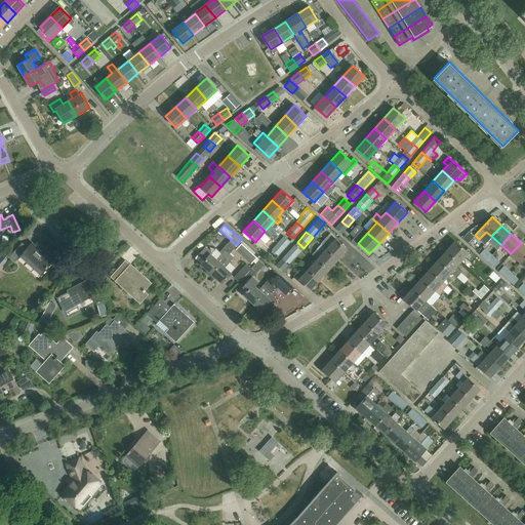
[(284,236),(278,243),(284,248),(290,242),(284,236)]
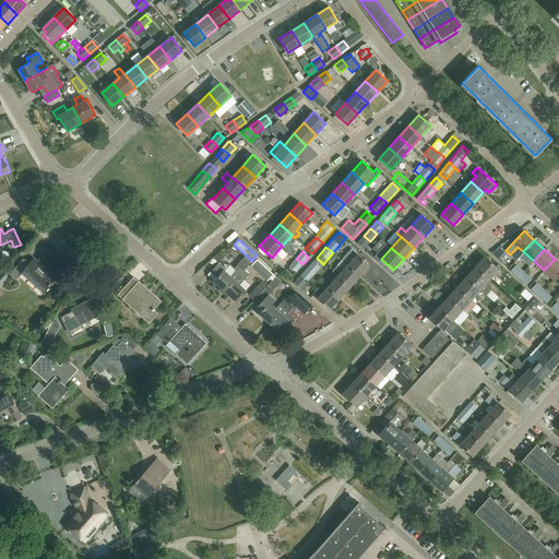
[(357,254),(347,265),(359,276),(369,265),(357,254)]
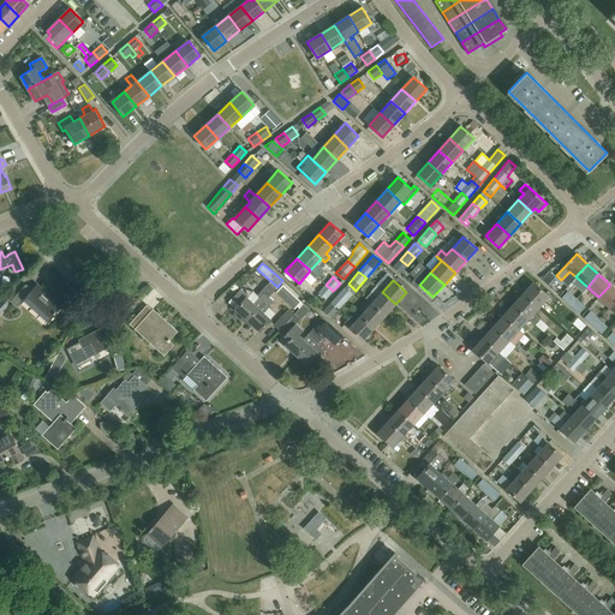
[(533,282),(524,294),(538,308),(548,296),(533,282)]
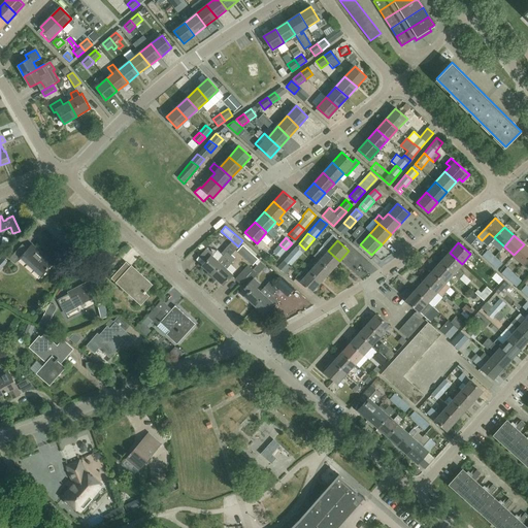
[(212,275),(231,256),(230,255),(236,249),(230,243),(222,254),(223,255),(218,261),(211,255),(212,254),(206,249),(199,257),(205,262),(201,266),(212,275)]
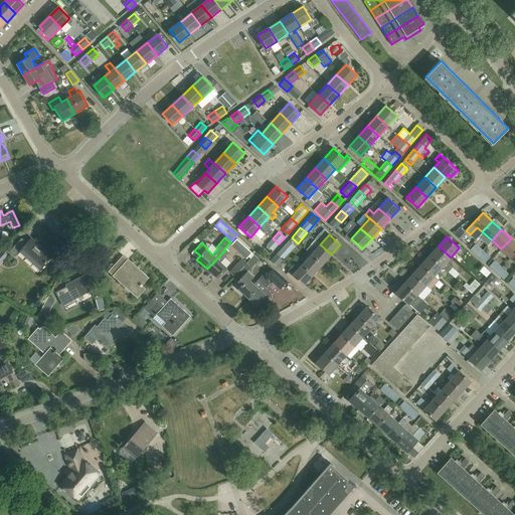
[(27,242),(21,238),(9,251),(14,256),(20,250),(40,270),(51,256),(31,238),(27,242)]
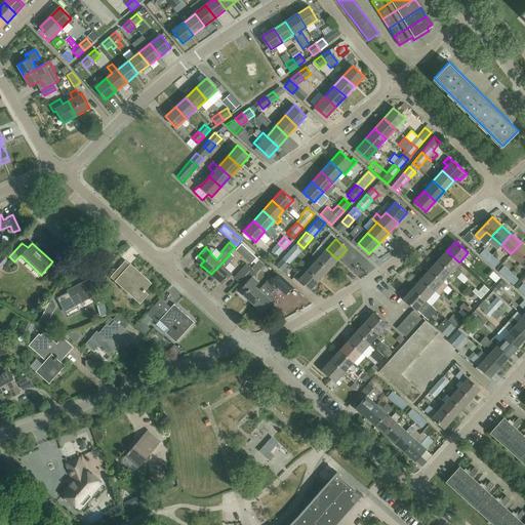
[(284,248),(278,243),(272,250),(278,255),(284,248)]
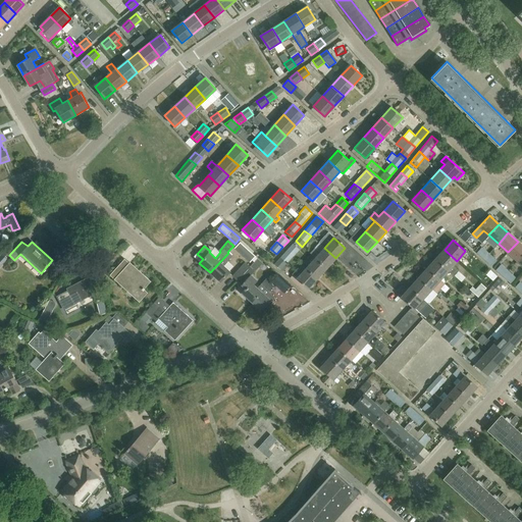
[(521,245),(518,242),(508,252),(517,261),(521,255),(521,245)]
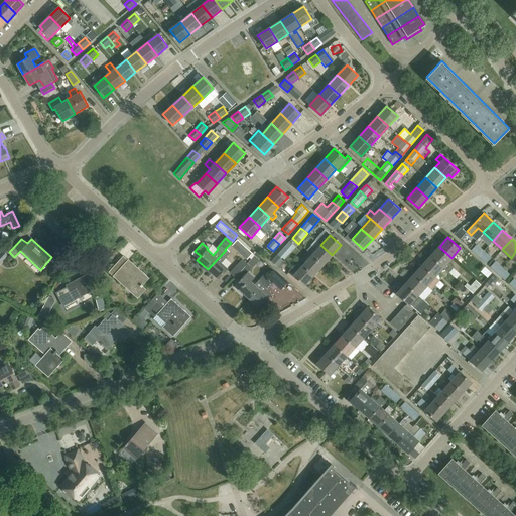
[(252,253),(237,240),(234,244),(248,257),(252,253)]
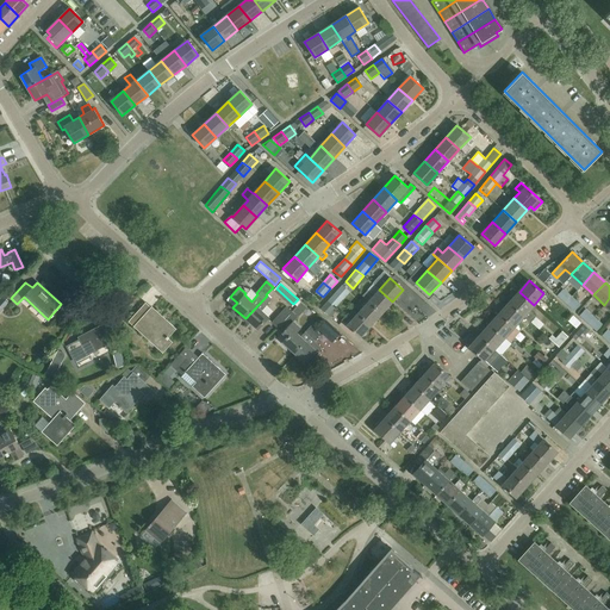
[(342,285),(335,293),(342,299),(349,292),(342,285)]
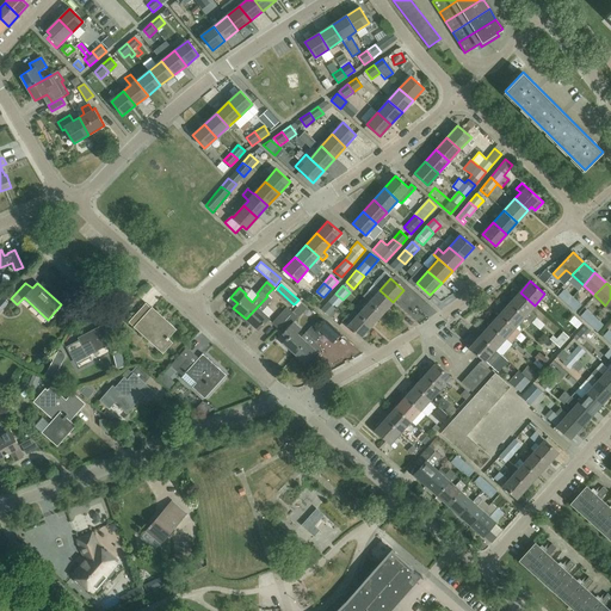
[(382,314),(393,302),(380,290),(374,296),(368,291),(363,296),(382,314)]
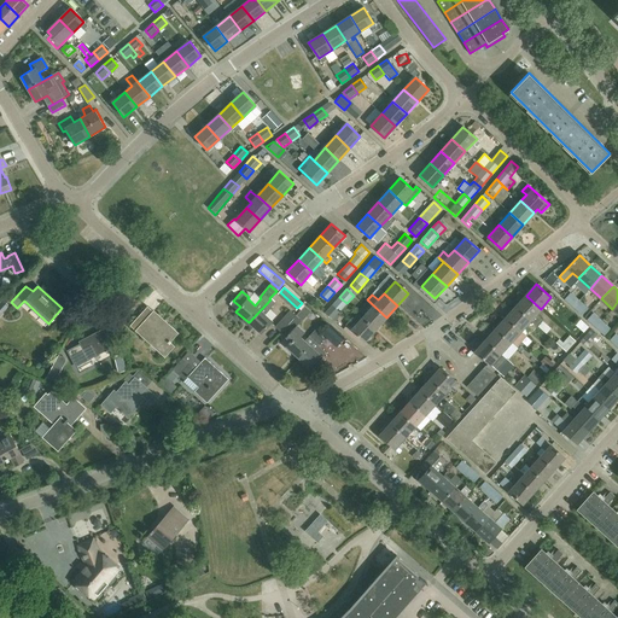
[(564,299),(572,308),(578,301),(570,293),(564,299)]
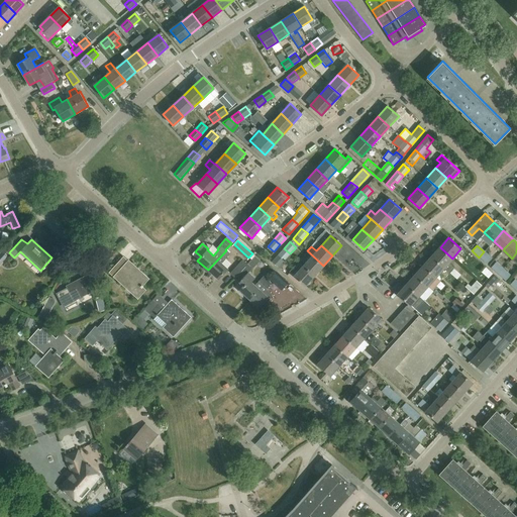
[(440,247),(431,256),(443,268),(444,268),(449,273),(454,268),(448,263),(452,259),(440,247)]
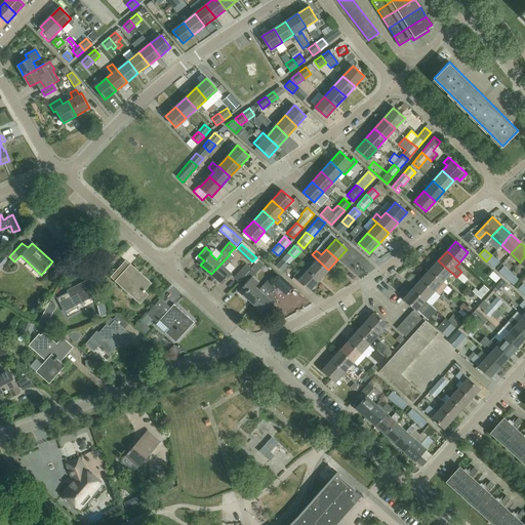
[(190,263),(197,255),(193,252),(187,258),(190,263)]
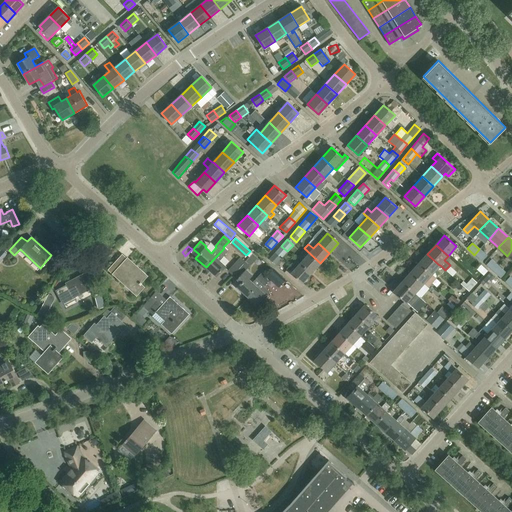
[(281,258),(287,251),(281,246),(269,259),(276,266),(282,259),(281,258)]
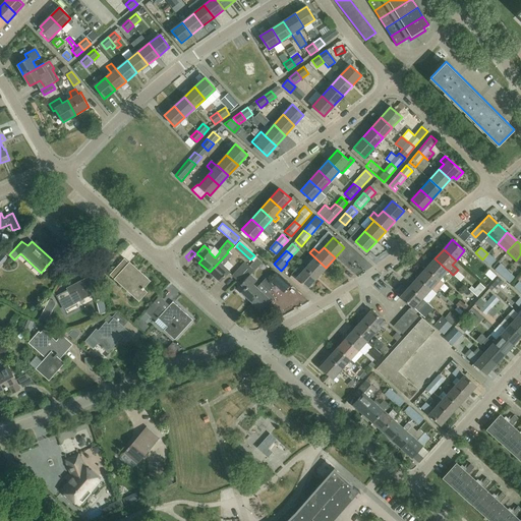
[(228,252),(210,272),(220,282),(229,271),(223,265),(231,255),(228,252)]
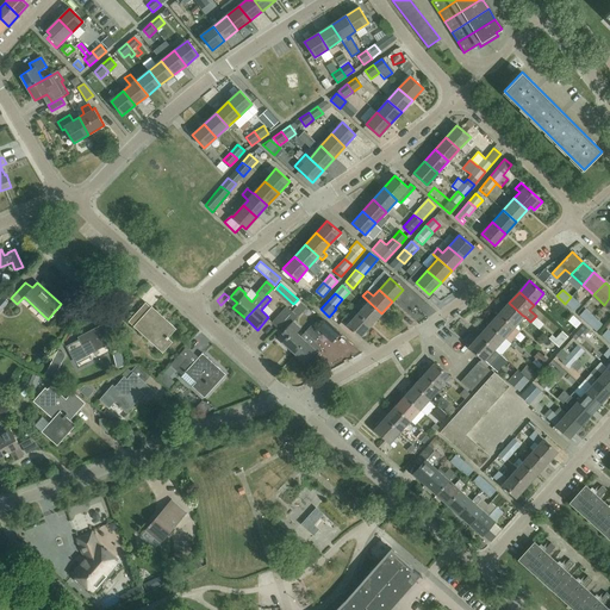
[(358,313),(371,325),(381,313),(362,296),(362,297),(368,302),(358,313)]
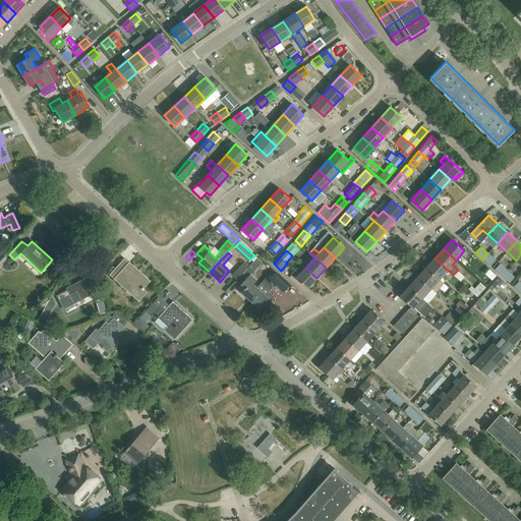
[(495,261),(487,253),(482,259),(489,266),(495,261)]
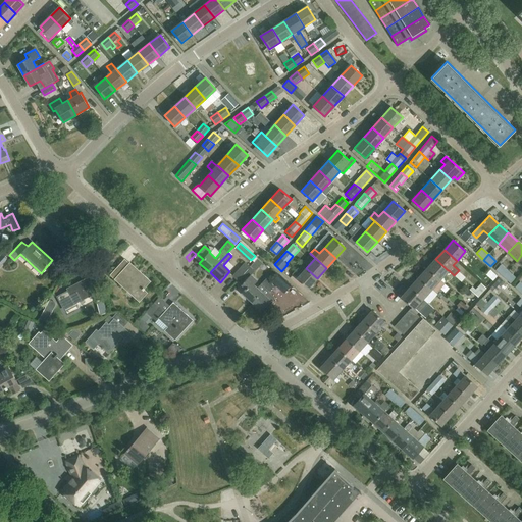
[(128,263),(124,259),(110,275),(139,302),(146,294),(143,291),(151,281),(129,262),(128,263)]
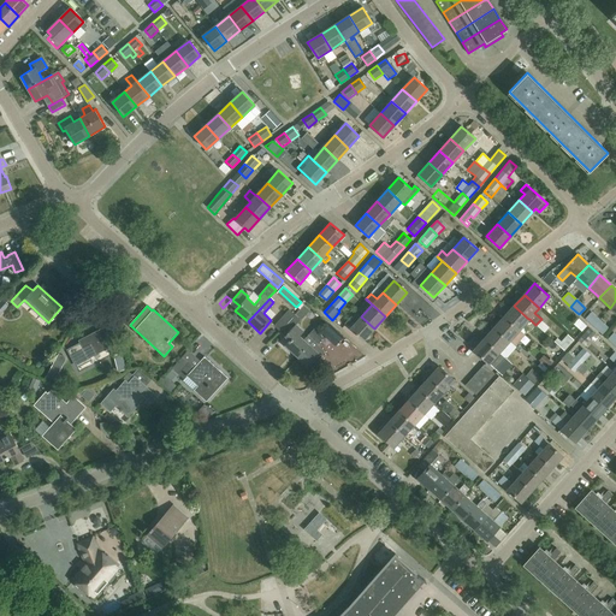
[(519,330),(528,319),(514,306),(504,317),(519,330)]
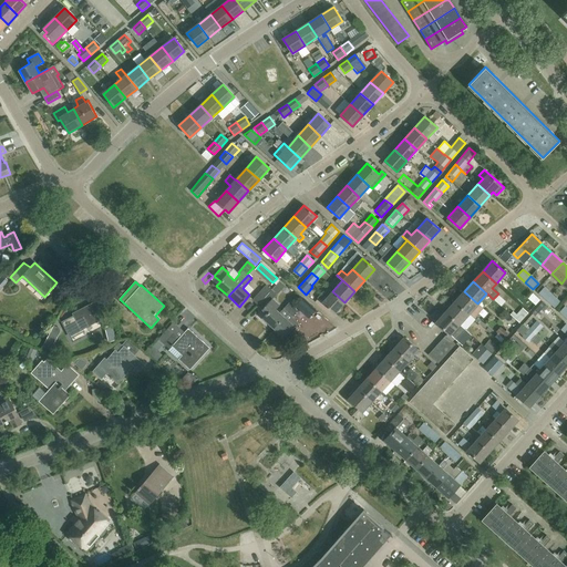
[(263,299),(270,290),(264,285),(256,294),(263,299)]
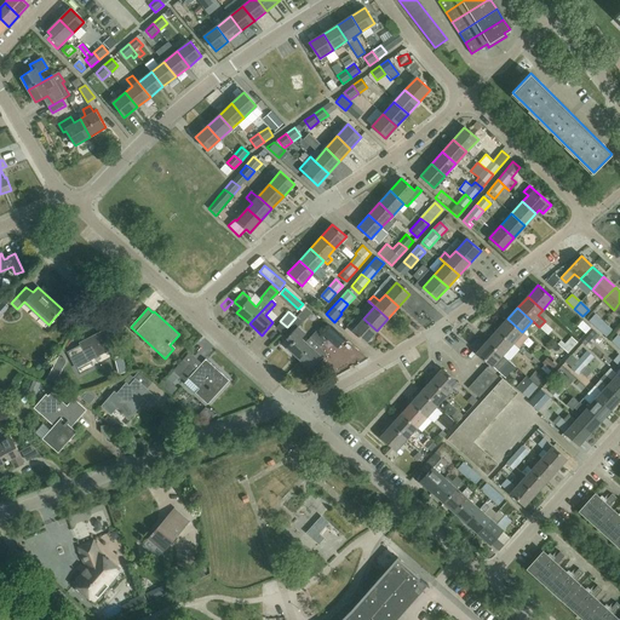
[(597,329),(603,322),(595,314),(587,321),(597,329)]
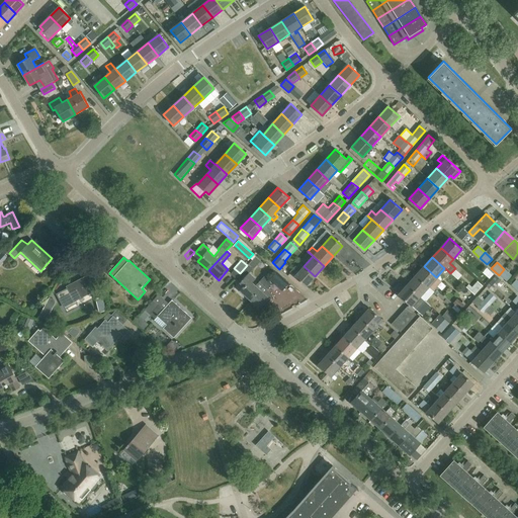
[(240,290),(250,299),(268,280),(263,276),(255,285),(251,281),(253,279),(248,274),(252,269),(247,265),(240,273),(235,279),(243,286),(240,290)]
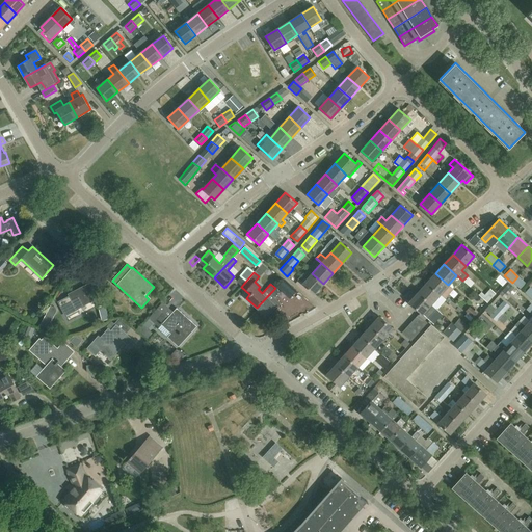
[(314,294),(323,284),(312,273),(308,277),(303,273),(297,280),(314,294)]
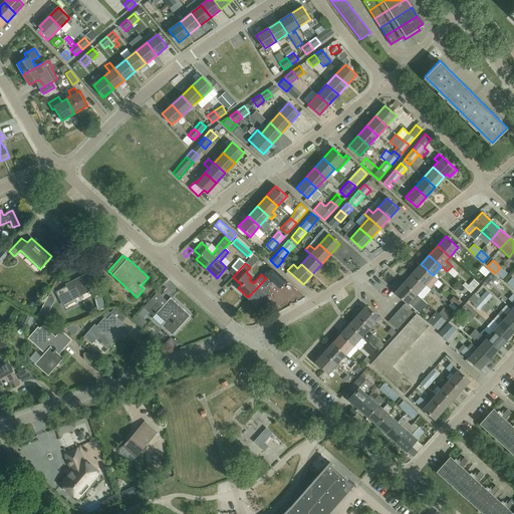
[(421,264),(413,273),(425,284),(433,275),(421,264)]
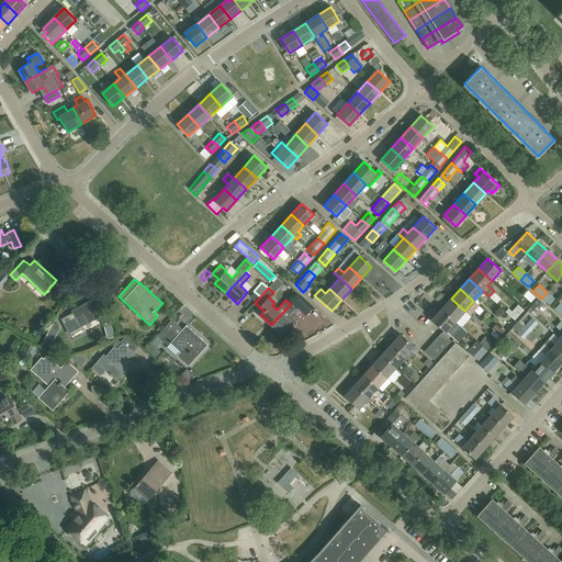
[(530,290),(525,295),(534,303),(538,298),(530,290)]
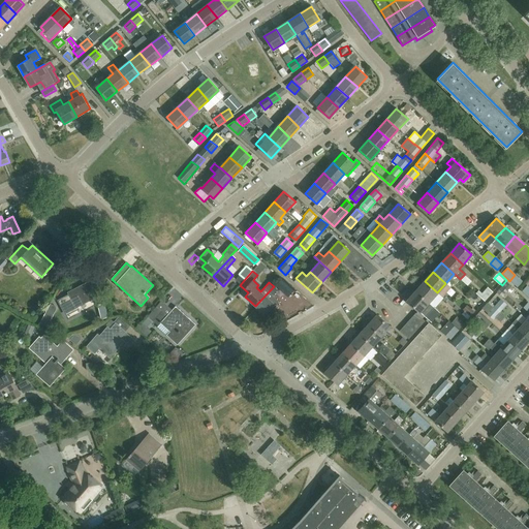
[(244,279),(240,275),(235,280),(240,284),(244,279)]
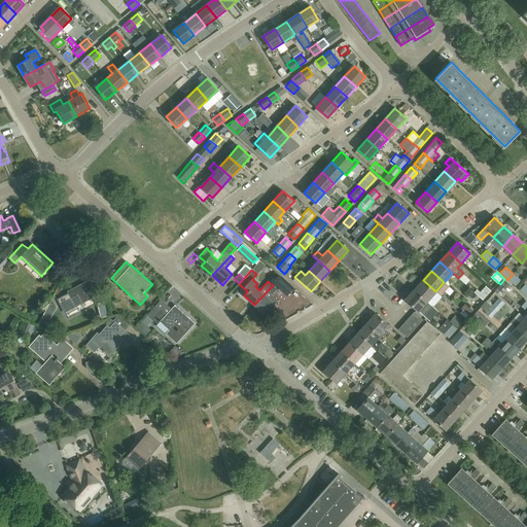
[(520,281),(513,274),(507,280),(515,286),(520,281)]
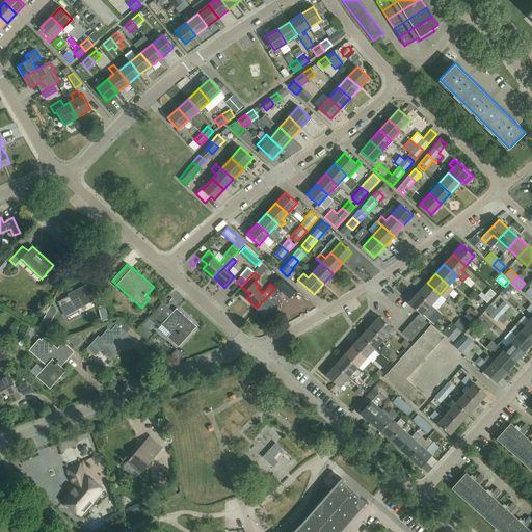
[(292,287),(283,278),(280,284),(288,291),(292,287)]
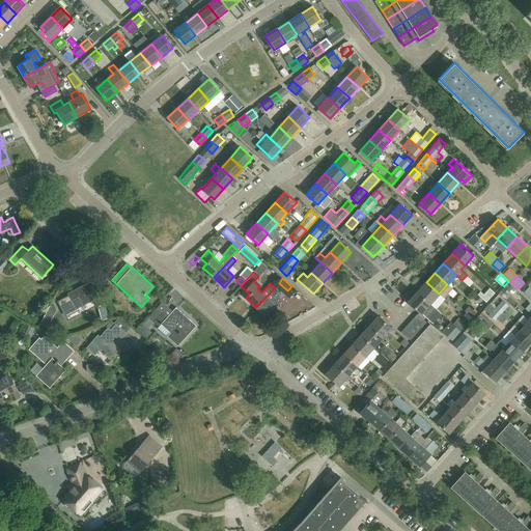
[(439,294),(426,282),(418,292),(430,304),(439,294)]
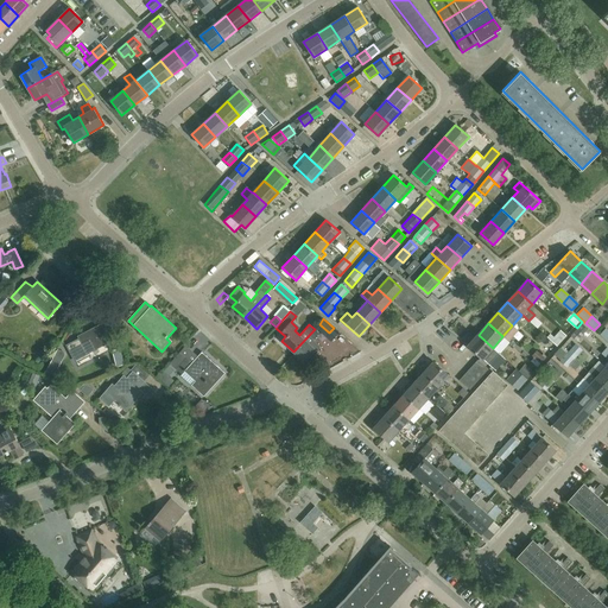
[(118,337),(111,324),(99,330),(97,327),(80,336),(80,339),(68,344),(77,362),(89,355),(88,353),(118,337)]
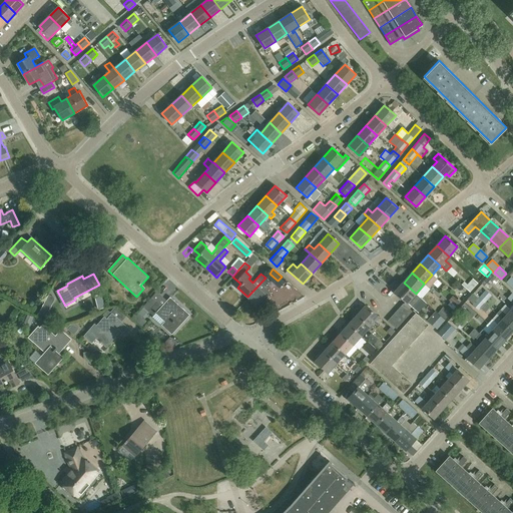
[(495,279),(490,274),(483,281),(488,286),(495,279)]
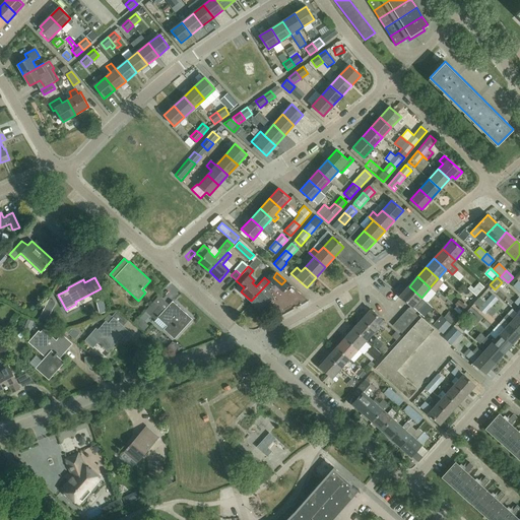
[(273,284),(269,281),(251,301),(261,311),(271,300),(270,299),(273,297),(267,290),(273,284)]
